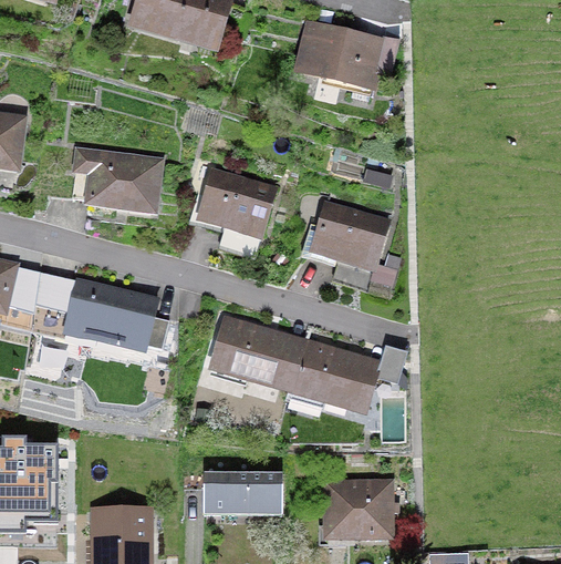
[(134,0),(130,24),(224,49),(236,0),(134,0)]
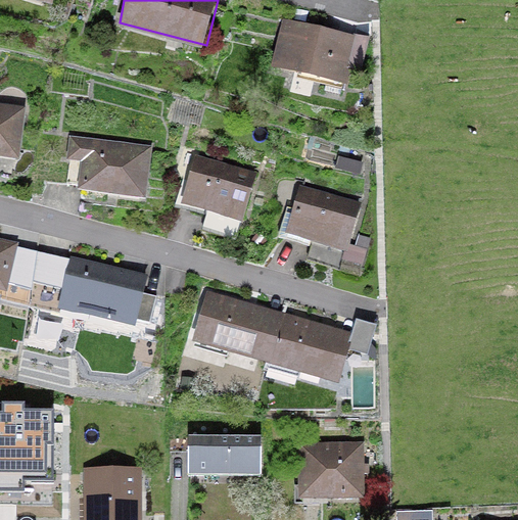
[(281,19),(272,66),(344,80),(354,33),(281,19)]
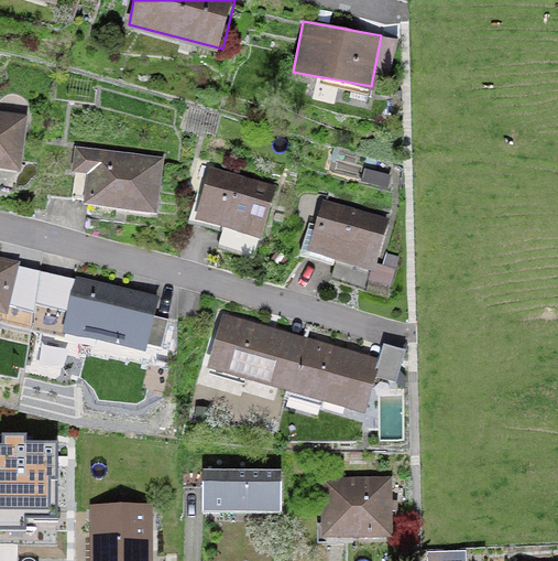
[(0,166),(21,169),(25,112),(0,110),(0,166)]
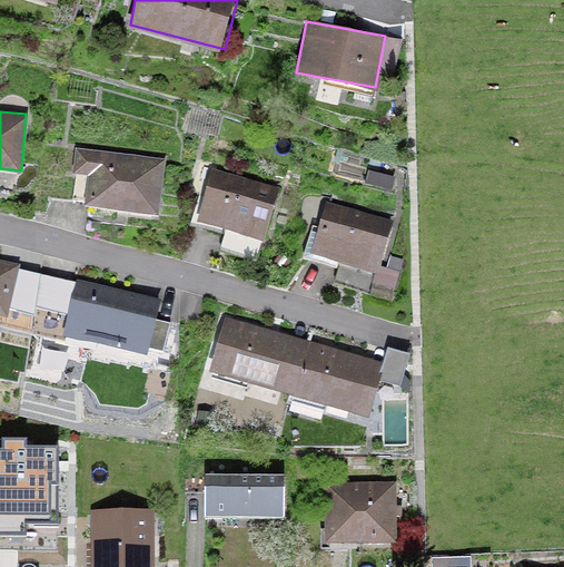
[(164,156),(70,148),(68,174),(88,176),(85,208),(158,214),(164,156)]
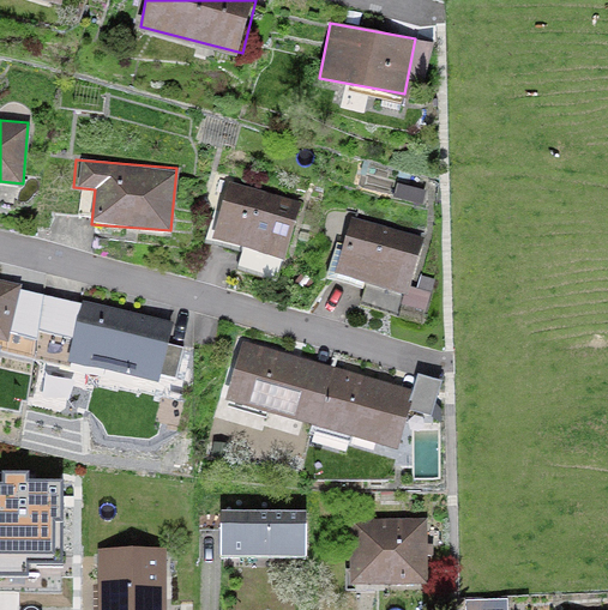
[(299,203),(224,185),(211,237),(286,255),(299,203)]
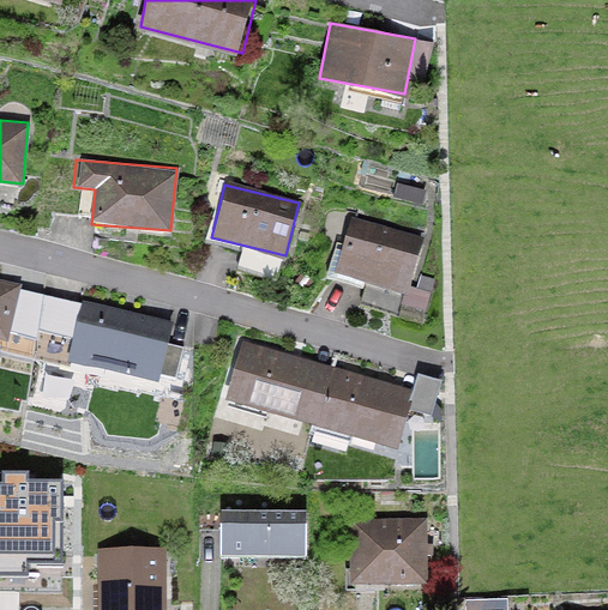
[(422,237),(348,218),(335,273),(409,291),(422,237)]
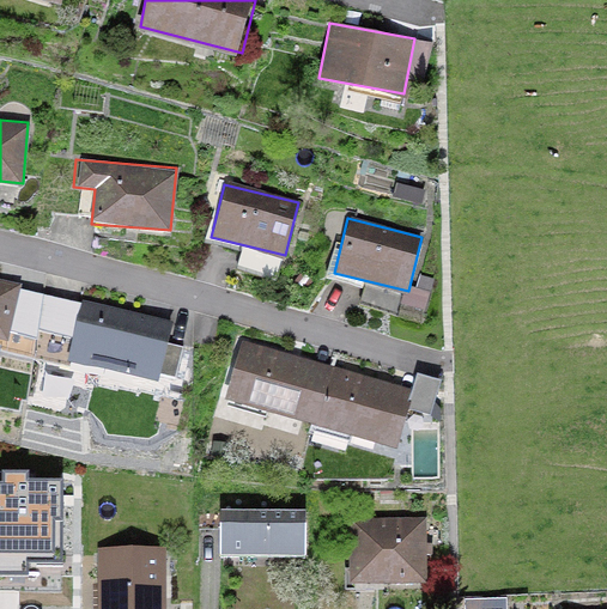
[(14,286),(0,282),(0,338),(2,339),(14,286)]
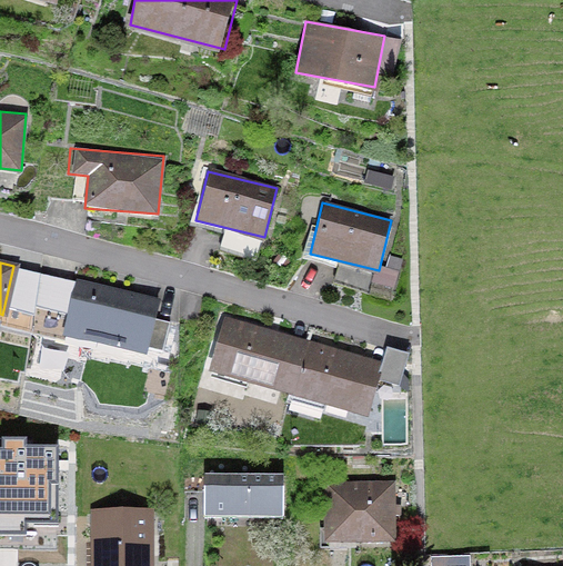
[(61,335),(144,353),(157,299),(72,281),(61,335)]
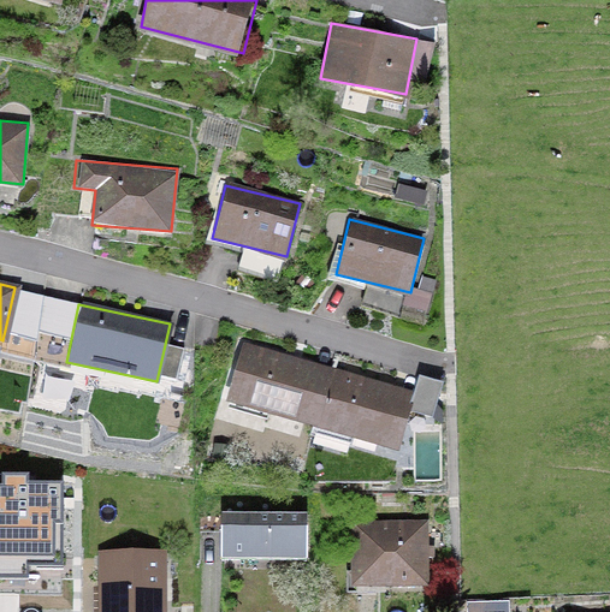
[(312,425),(327,368),(237,343),(221,399),(312,425)]
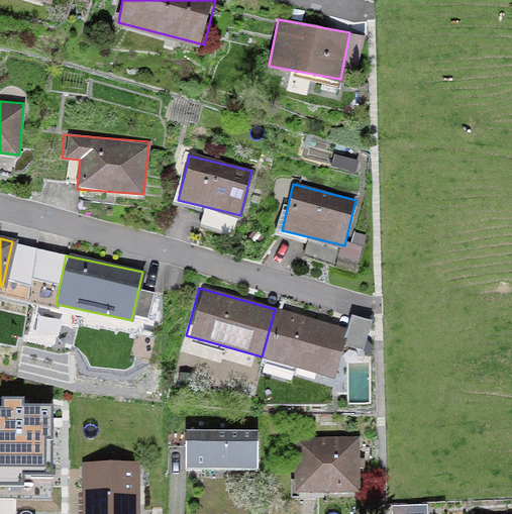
[(275,309),(262,356),(331,376),(344,328),(275,309)]
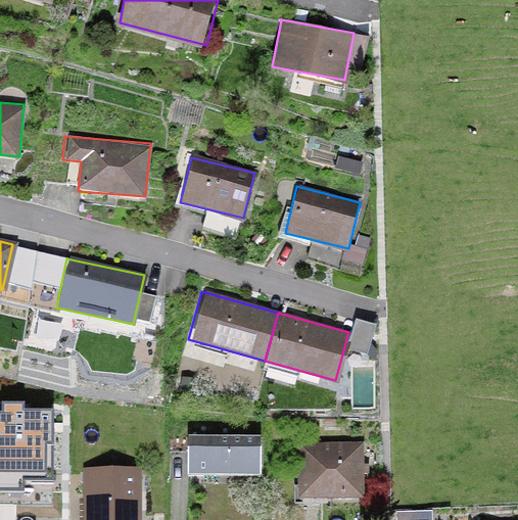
[(0,474),(46,473),(44,415),(0,416),(0,474)]
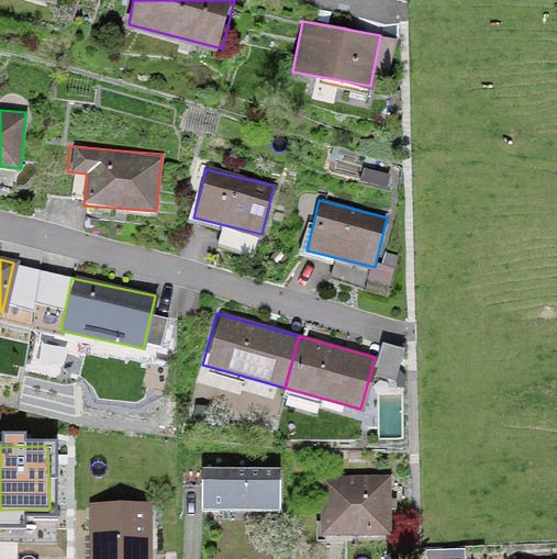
[(201,468),(201,510),(281,511),(281,469),(201,468)]
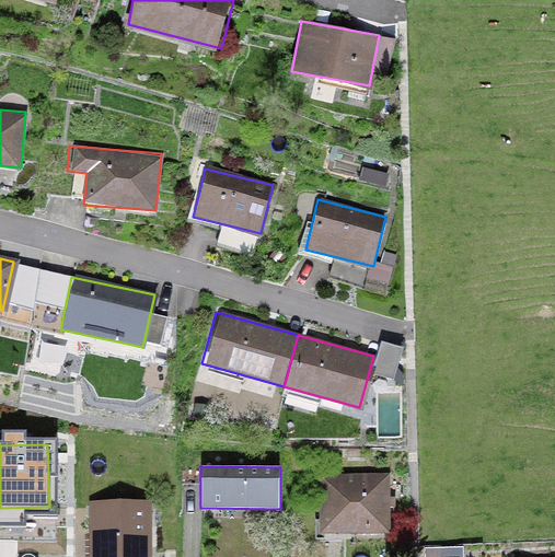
[(382,476),(315,478),(318,534),(384,532),(382,476)]
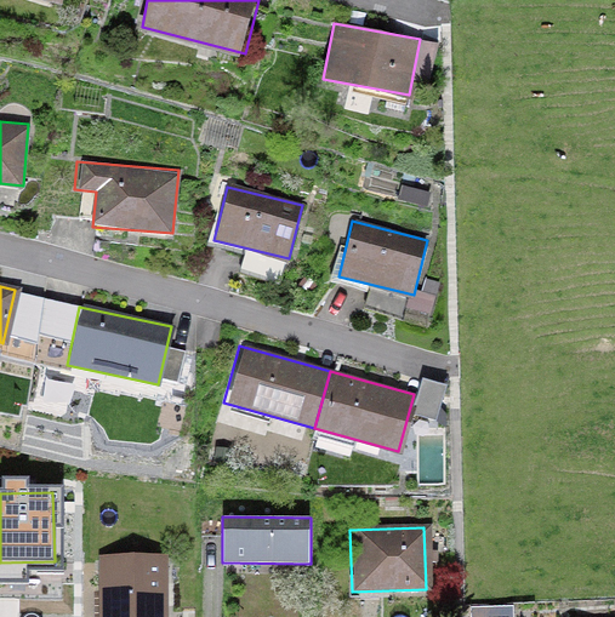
[(163,616),(161,569),(95,571),(95,616),(163,616)]
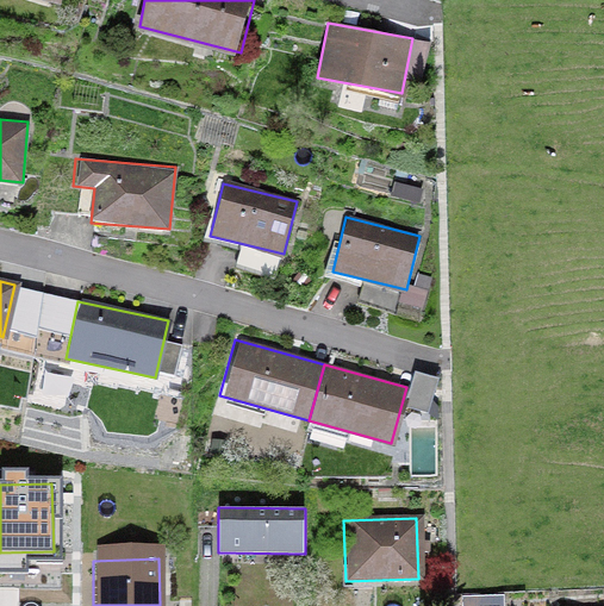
[(498,605),(498,592),(456,593),(456,605),(498,605)]
